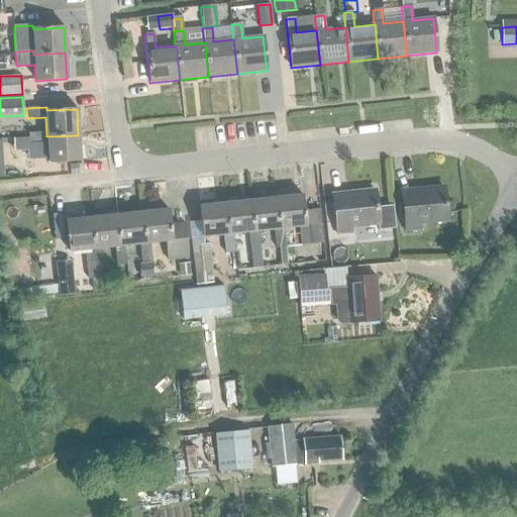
[(46,136),(46,132),(28,133),(29,143),(47,142),(48,163),(80,161),(78,135),(46,136)]
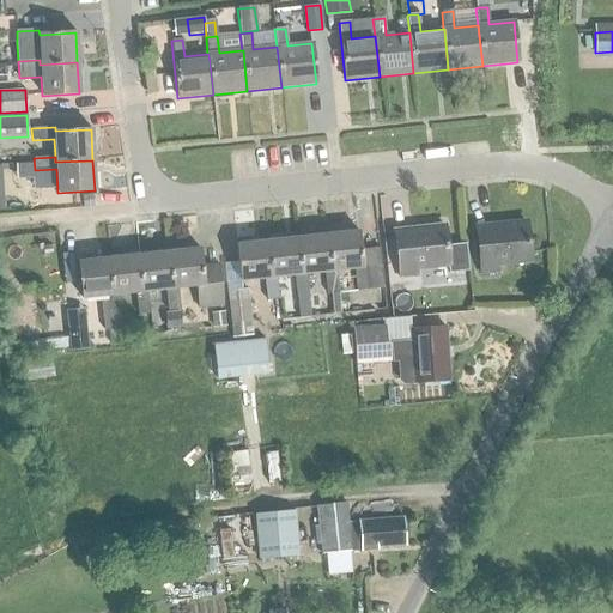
[(475,229),(479,261),(480,275),(498,273),(497,265),(529,261),(526,223),(475,229)]
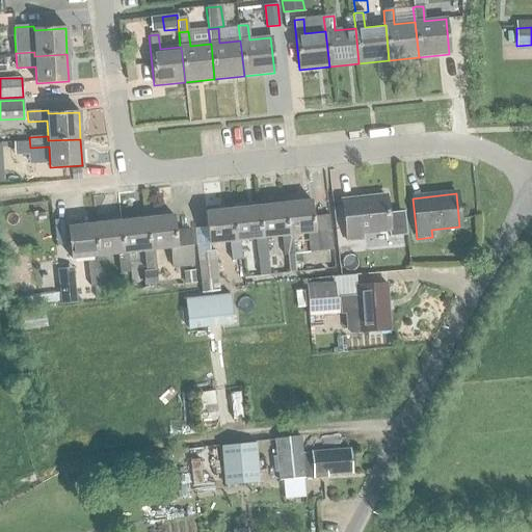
[(404,212),(388,213),(386,196),(342,202),(347,242),(362,240),(361,233),(388,230),(389,237),(406,236),(404,212)]
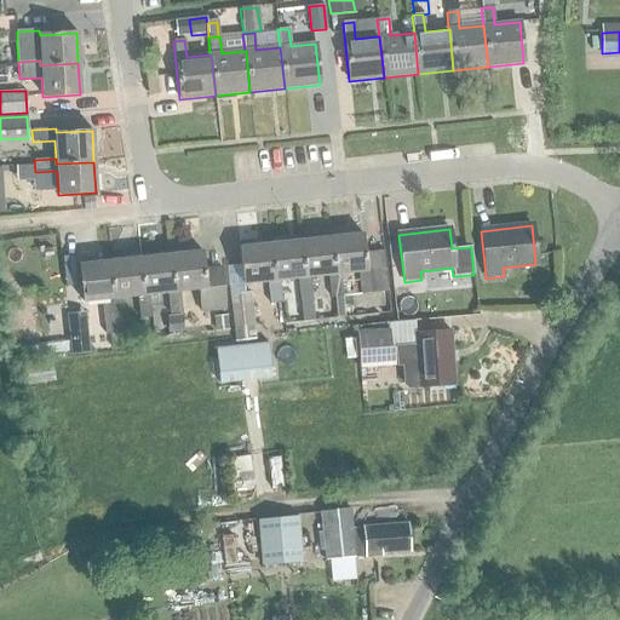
[(362,234),(331,237),(336,275),(340,274),(356,273),(359,294),(373,293),(388,291),(383,251),(365,253),(362,234)]
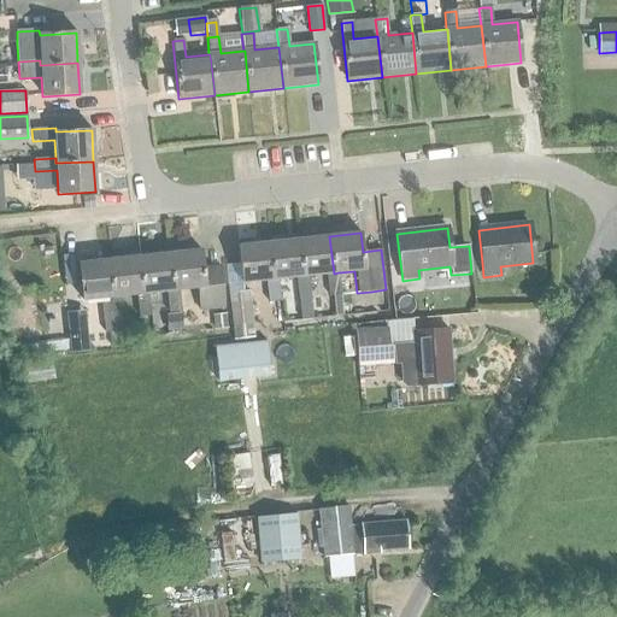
[(303,277),(307,276),(327,274),(330,309),(342,307),(341,295),(339,272),(334,274),(329,236),(299,240),(303,277)]
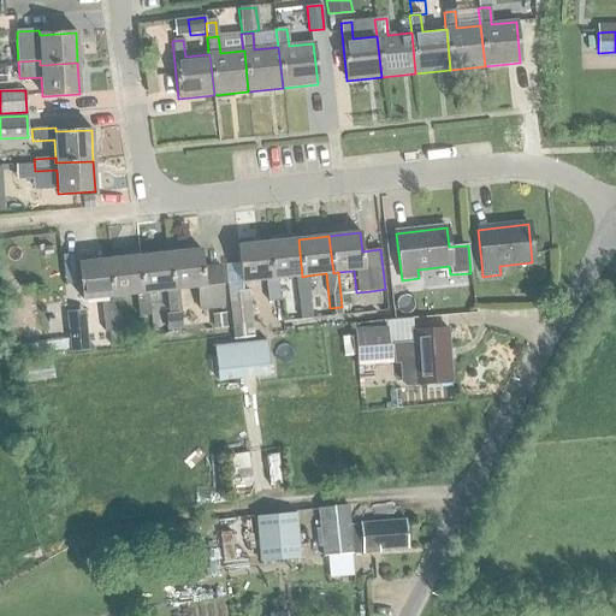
[(298,240),(268,242),(272,279),(277,279),(296,277),(298,298),(311,297),(307,276),(302,277),(298,240)]
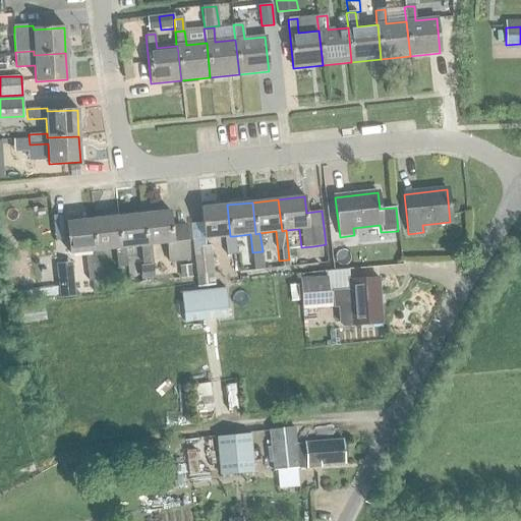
[(230,236),(227,205),(200,208),(205,239),(224,237),(226,255),(236,254),(234,236),(230,236)]
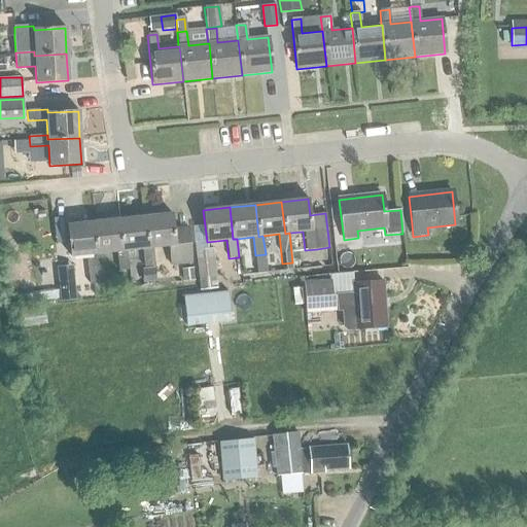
[(173,229),(171,213),(144,216),(148,248),(152,248),(168,246),(170,265),(180,264),(180,265),(191,264),(187,226),(173,229)]
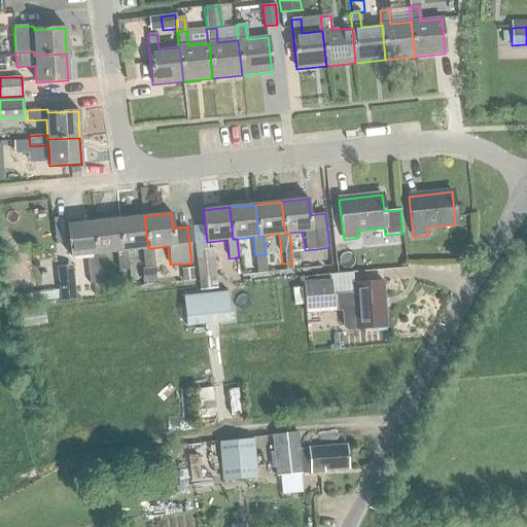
[(123,251),(127,250),(142,249),(144,268),(154,267),(152,248),(148,248),(144,216),(118,219),(123,251)]
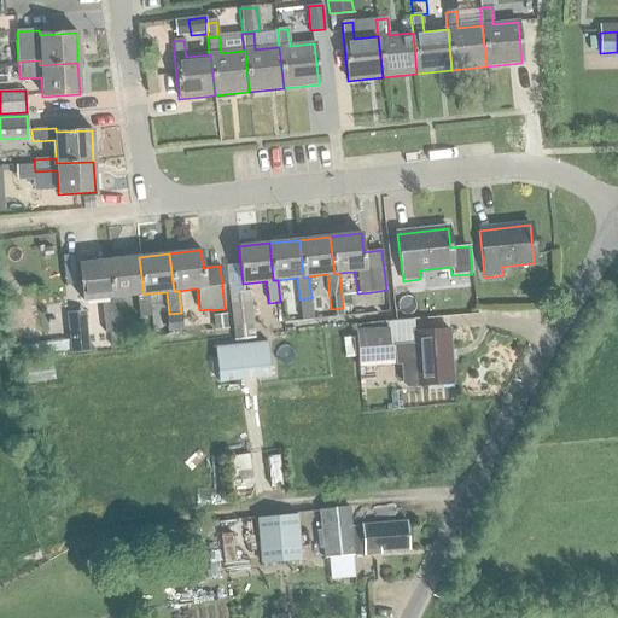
[(139,257),(109,261),(114,298),(118,297),(136,296),(139,318),(151,316),(149,293),(144,295),(139,257)]
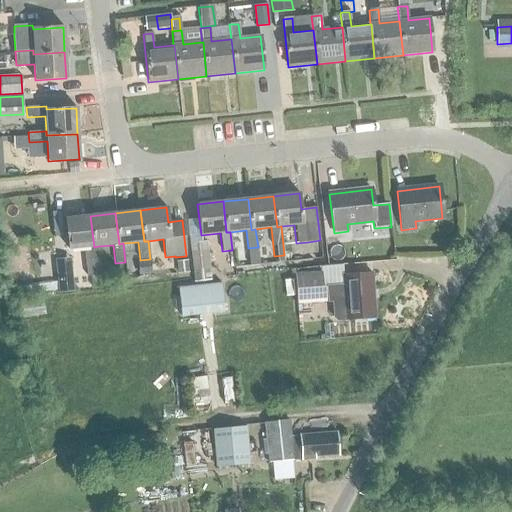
[(94,247),(90,216),(64,219),(68,250),(88,247),(90,266),(100,265),(98,246),(94,247)]
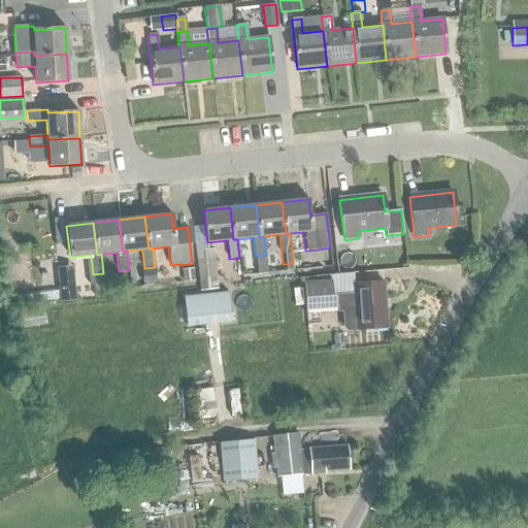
[(196,251),(197,259),(200,291),(218,290),(213,249),(196,251)]
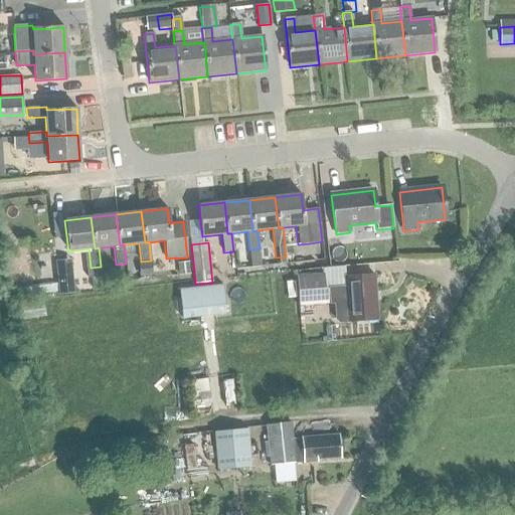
[(141,265),(142,276),(152,275),(151,263),(141,265)]
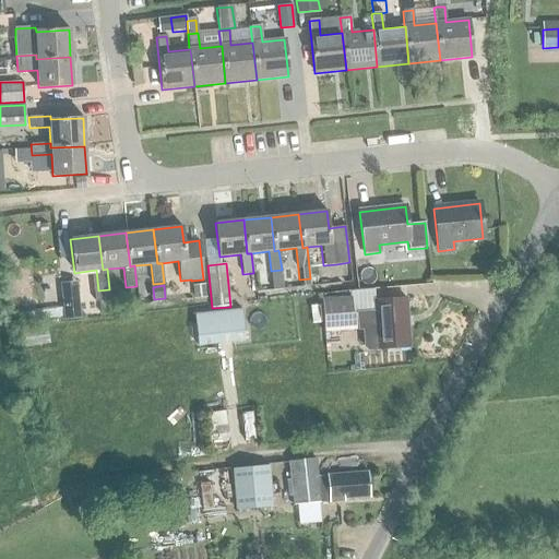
[(197,299),(205,298),(204,285),(195,286),(197,299)]
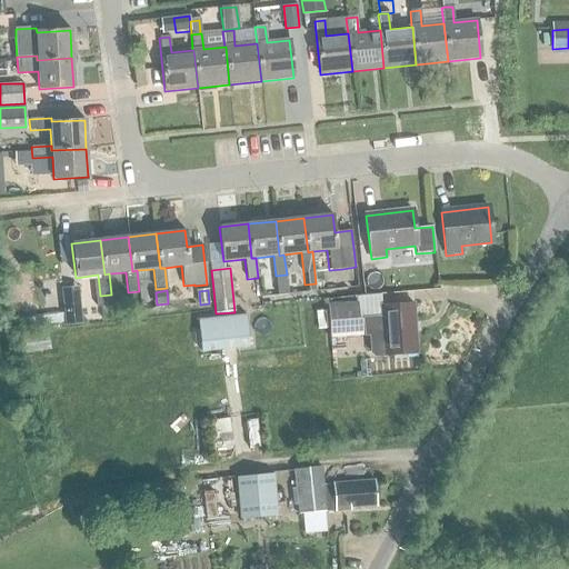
[(65,322),(65,326),(81,323),(79,299),(62,300),(63,313),(65,322)]
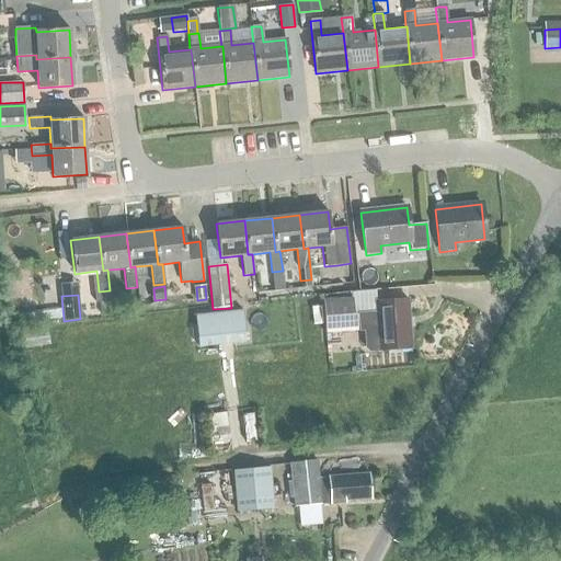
[(351,298),(322,300),(324,327),(353,324),(352,315),(351,298)]
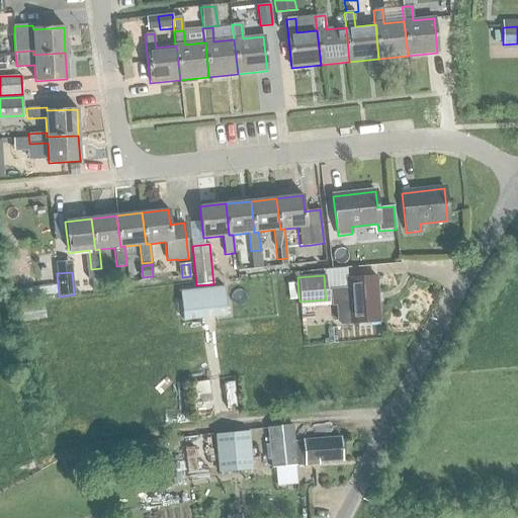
[(332,306),(336,305),(337,322),(341,325),(378,322),(375,276),(347,278),(347,289),(331,290),(332,306)]
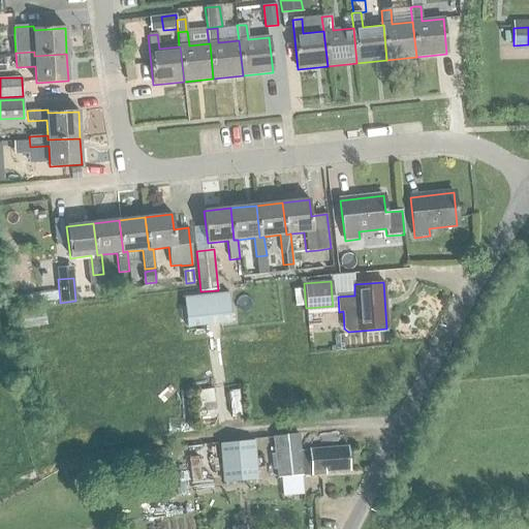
[(183,298),(186,328),(231,323),(228,293),(183,298)]
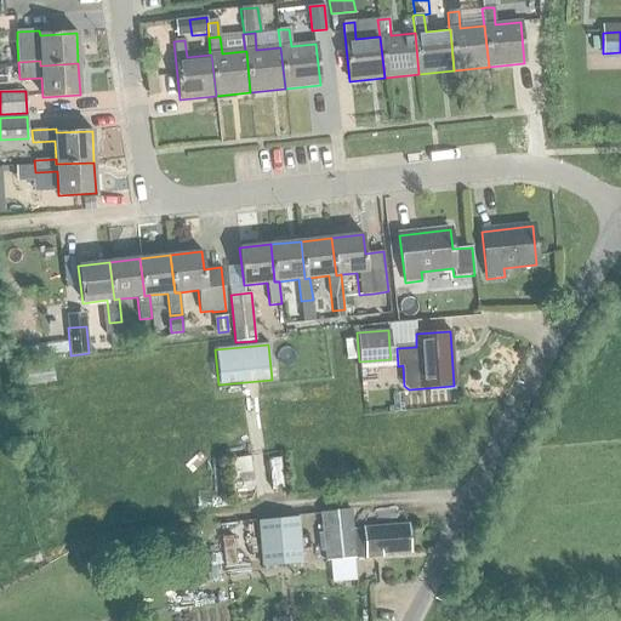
[(255,455),(235,457),(239,490),(258,488),(255,455)]
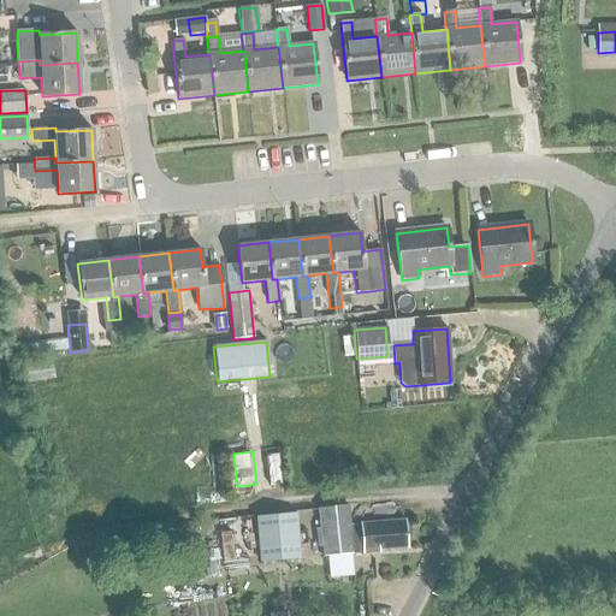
[(318,509),(324,557),(351,555),(351,554),(362,554),(379,552),(379,550),(407,548),(406,521),(360,525),(349,526),(348,505),(318,509)]
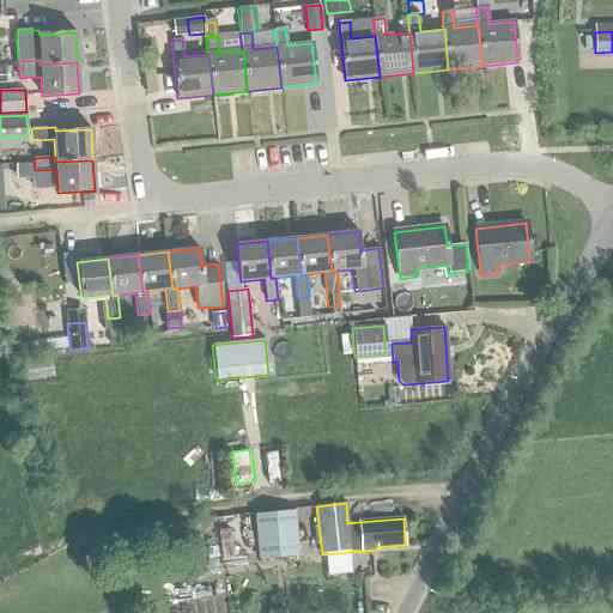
[(259,560),(298,557),(295,511),(255,515),(259,560)]
